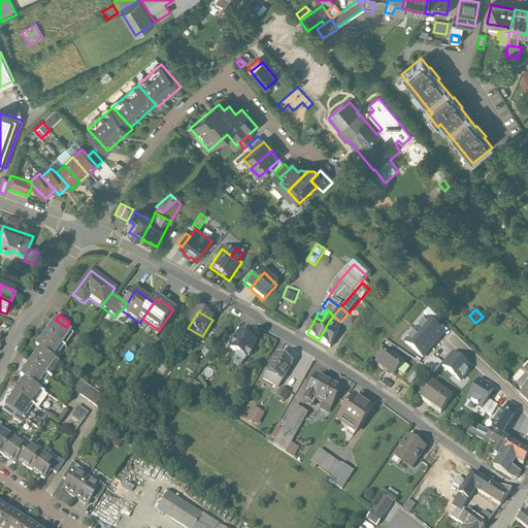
[(319,340),(330,347),(339,331),(334,328),(340,322),(333,316),(327,325),(319,340)]
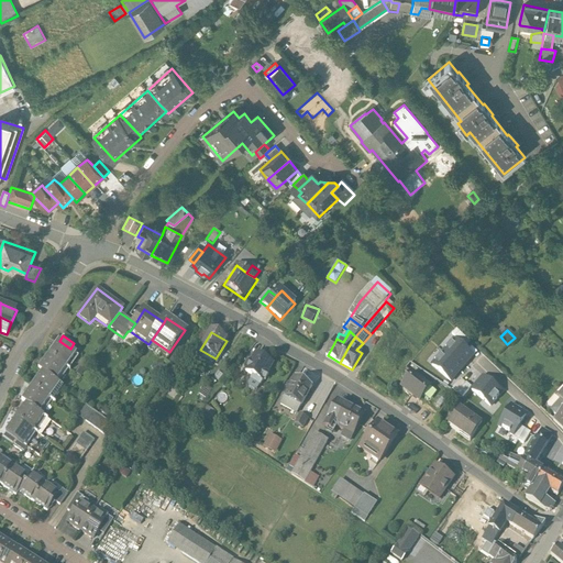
[(50,355),(67,368),(77,354),(70,349),(59,341),(50,355)]
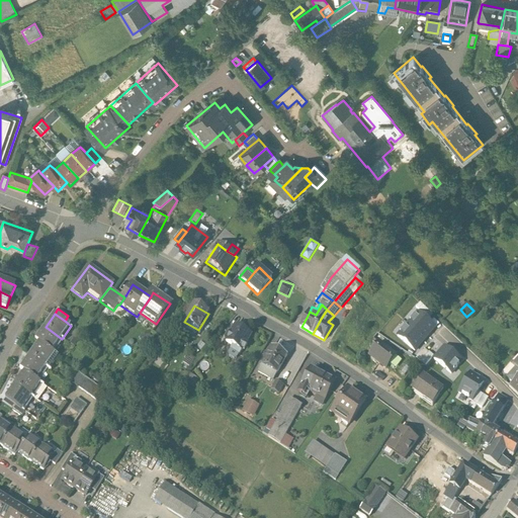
[(62,339),(46,327),(35,340),(38,342),(53,352),(62,339)]
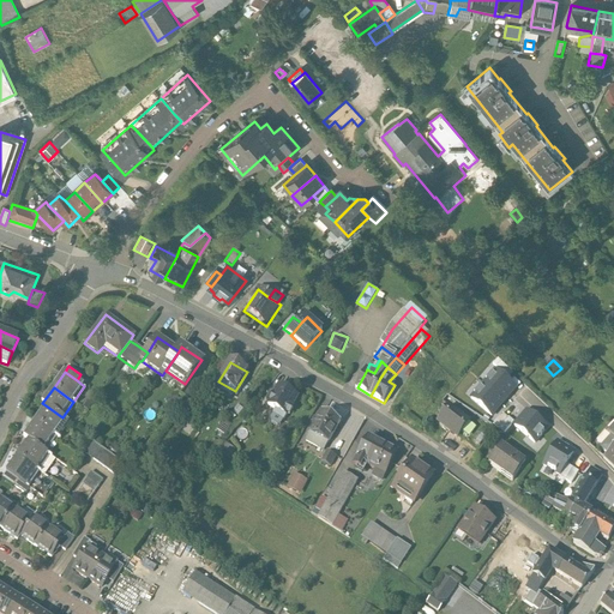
[(268,401),(269,407),(276,410),(287,416),(298,397),(278,387),(275,393),(270,395),(268,401)]
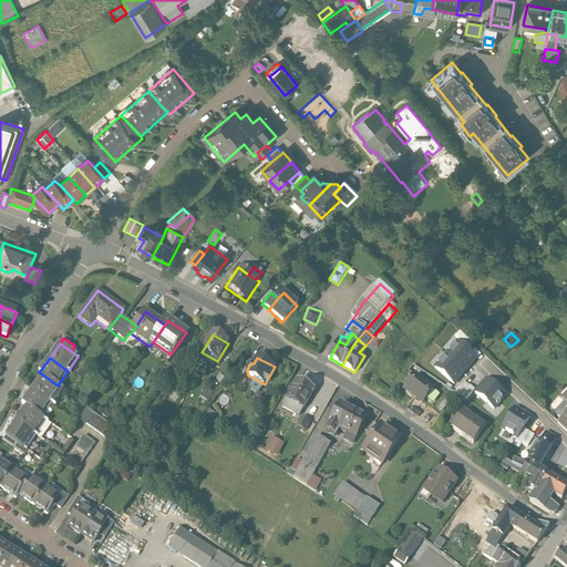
[(58,385),(42,374),(32,389),(50,402),(61,388),(58,385)]
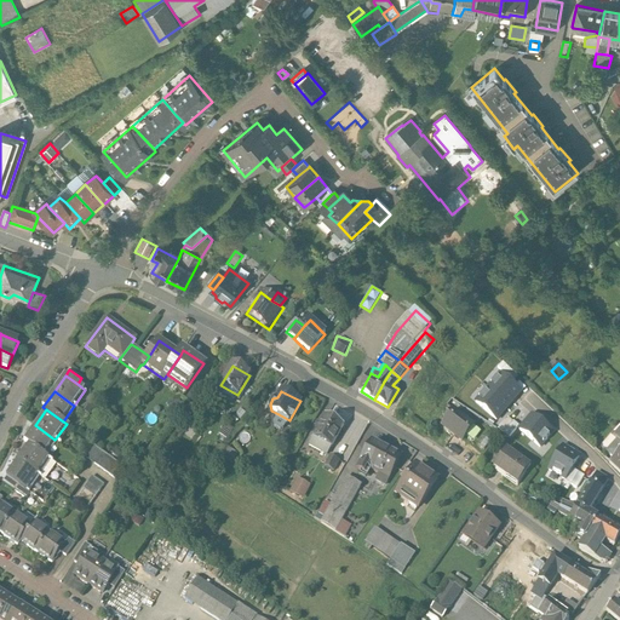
[(454,412),(442,429),(461,443),(465,437),(472,428),(474,426),(454,412)]
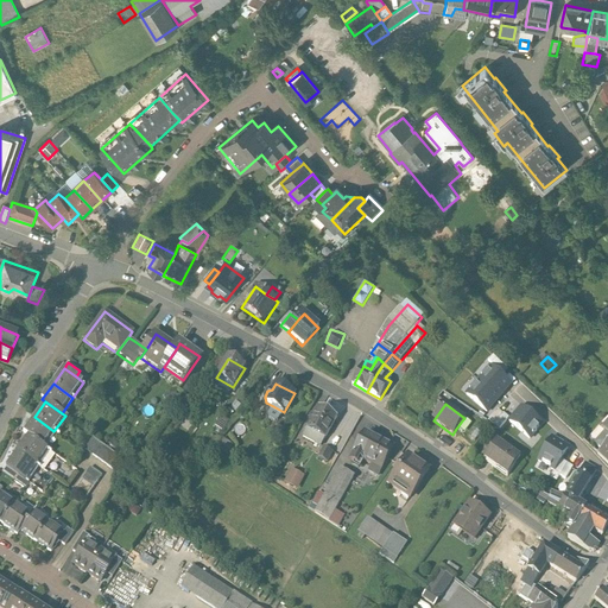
[(284,412),(273,406),(268,415),(270,420),(273,423),(278,422),(284,412)]
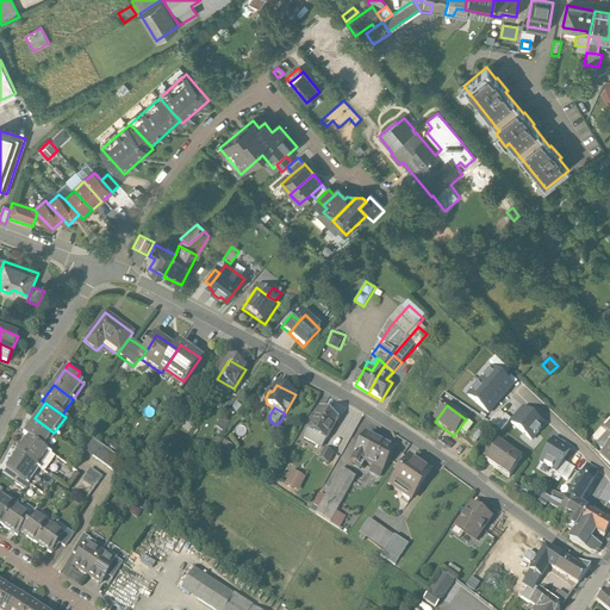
[(321,409),(307,433),(325,442),(338,418),(321,409)]
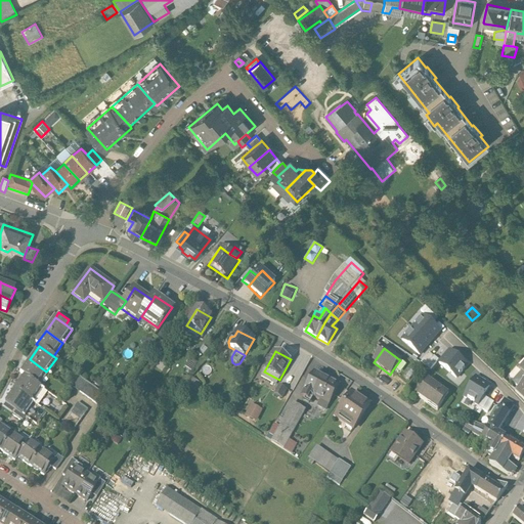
[(198,362),(191,358),(185,368),(190,372),(198,362)]
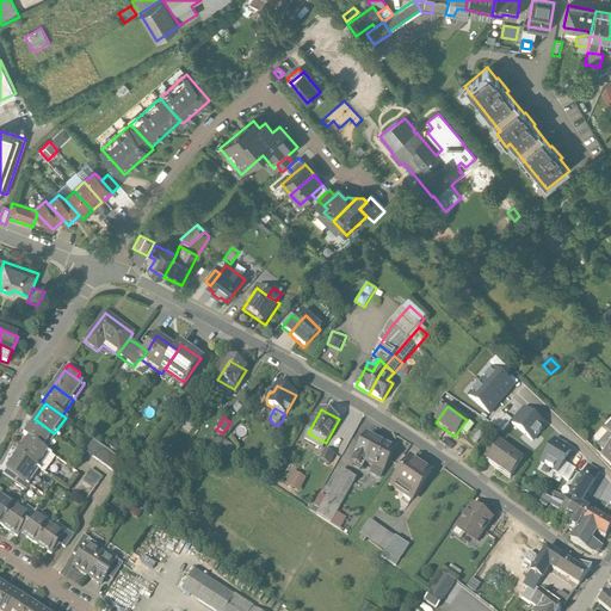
[(54,433),(35,419),(24,436),(29,439),(43,449),(54,433)]
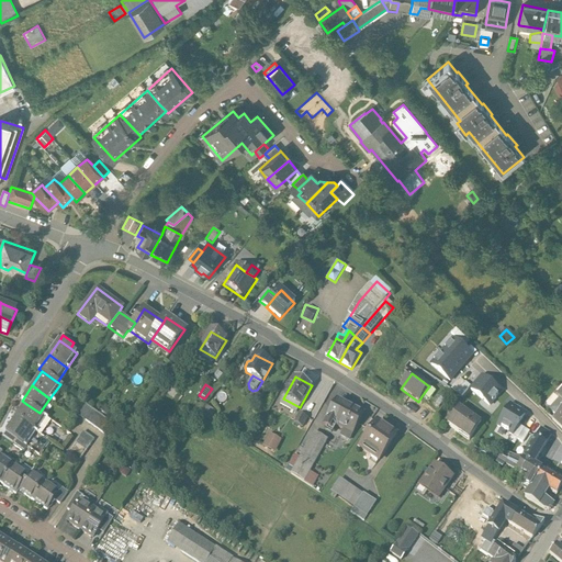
[(435,393),(428,388),(422,396),(427,401),(428,402),(435,393)]
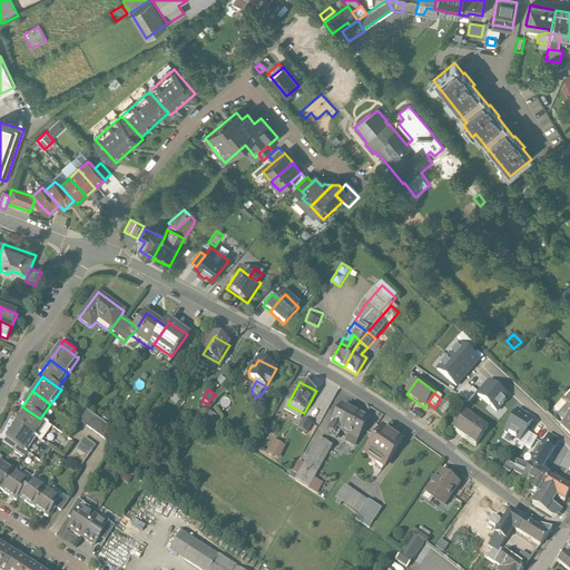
[(369,421),(342,406),(327,432),(332,434),(332,438),(337,440),(340,435),(346,439),(345,443),(354,448),(369,421)]
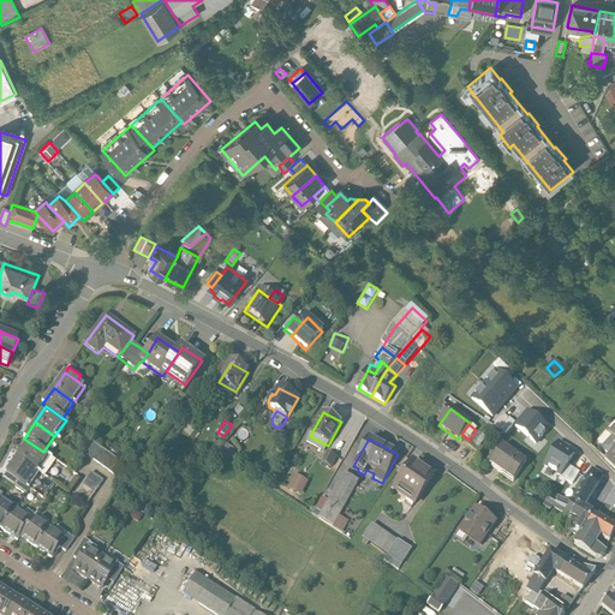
[(614,448),(614,441),(611,439),(601,452),(608,458),(614,448)]
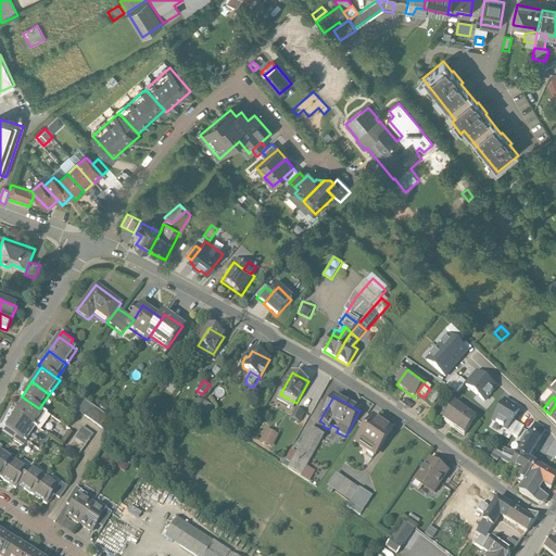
[(39,408),(26,400),(16,413),(34,426),(40,430),(50,416),(39,408)]
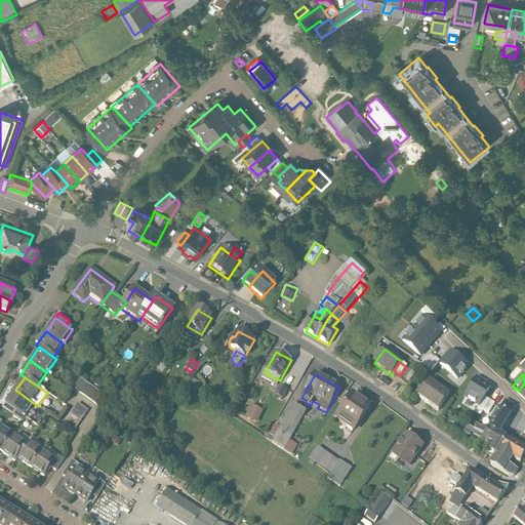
[(110,400),(79,379),(73,389),(104,409),(110,400)]
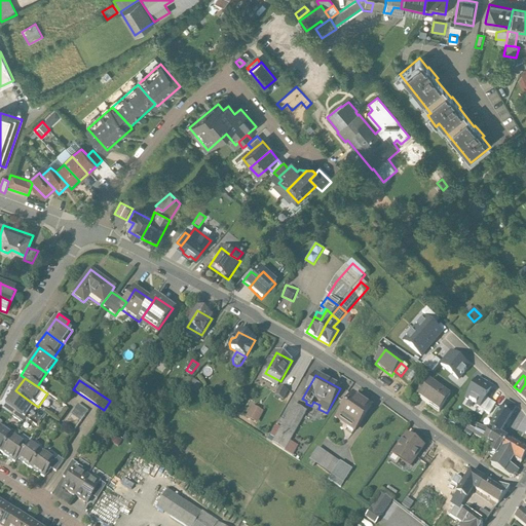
[(193,380),(188,388),(196,393),(201,386),(193,380)]
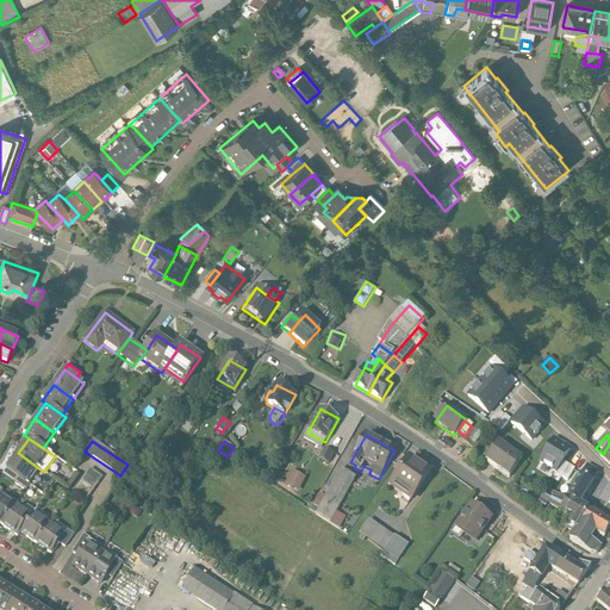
[(609,444),(603,454),(599,458),(609,467),(609,444)]
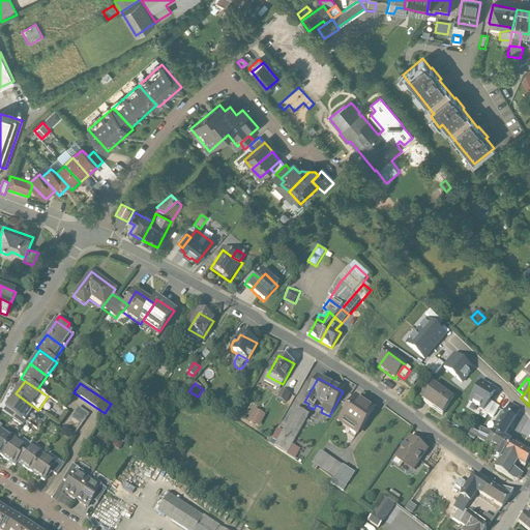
[(434,387),(423,403),(442,415),(452,400),(434,387)]
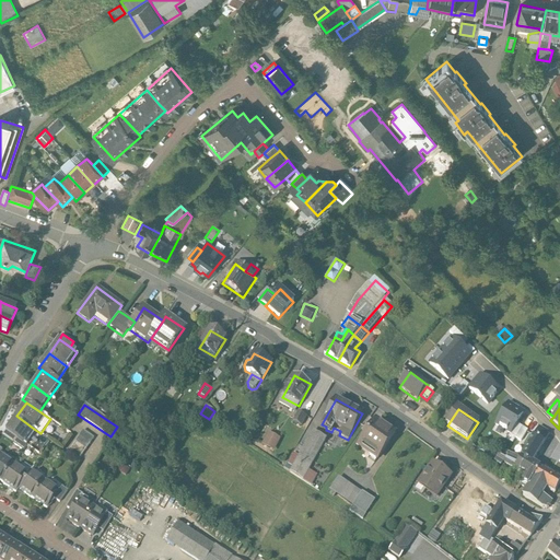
[(305,417),(298,412),(293,422),(301,427),(305,417)]
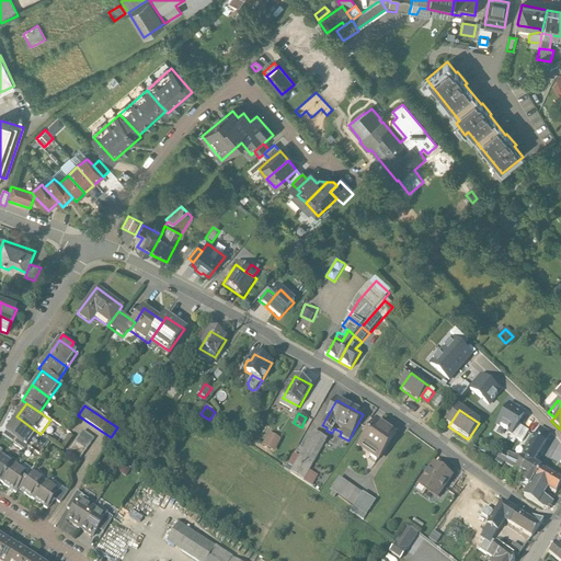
[(34,430),(16,416),(7,432),(24,444),(34,430)]
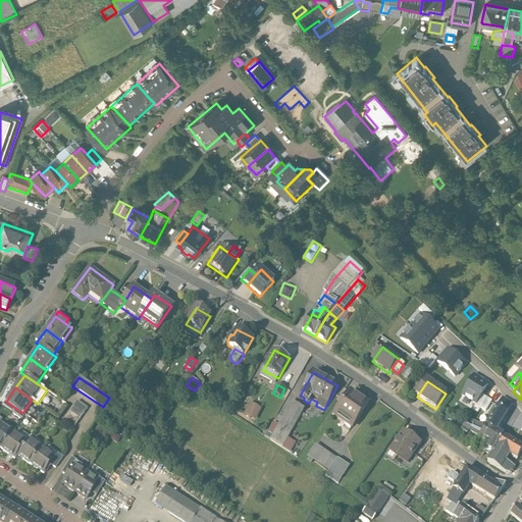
[(491,394),(502,399),(505,394),(496,387),(491,394)]
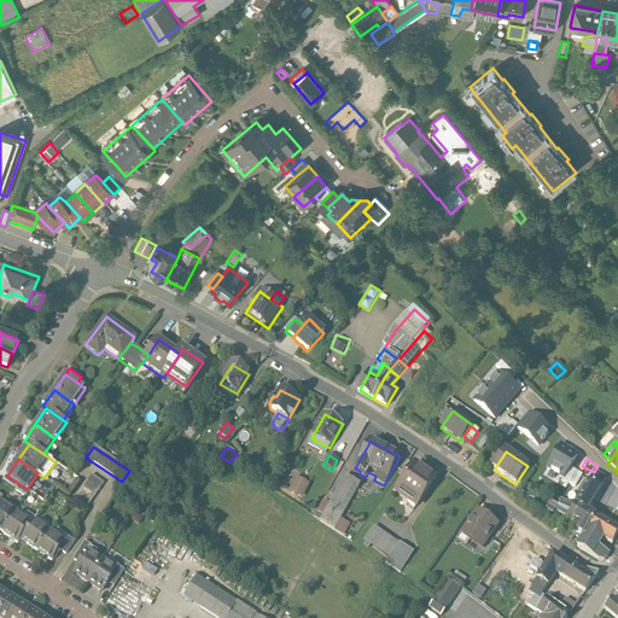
[(396,491),(415,505),(433,479),(413,466),(396,491)]
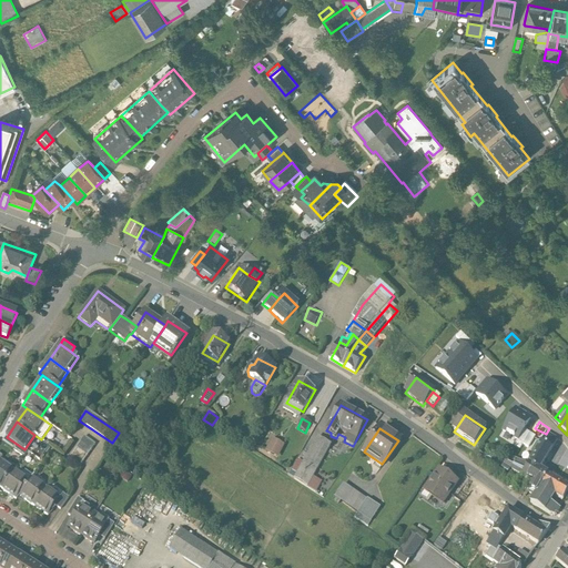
[(547,435),(541,445),(550,450),(556,440),(547,435)]
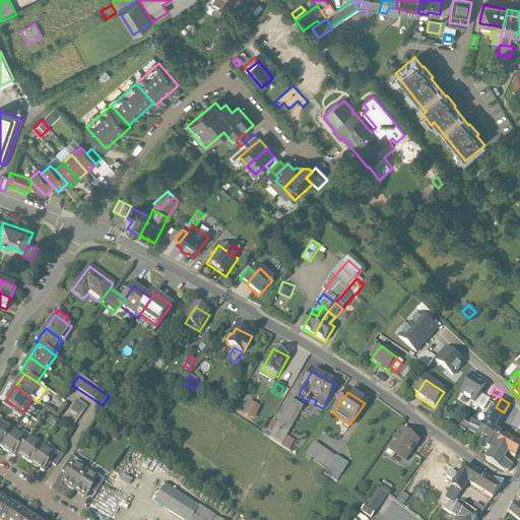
[(22,411),(6,400),(2,405),(20,418),(24,413),(22,411)]
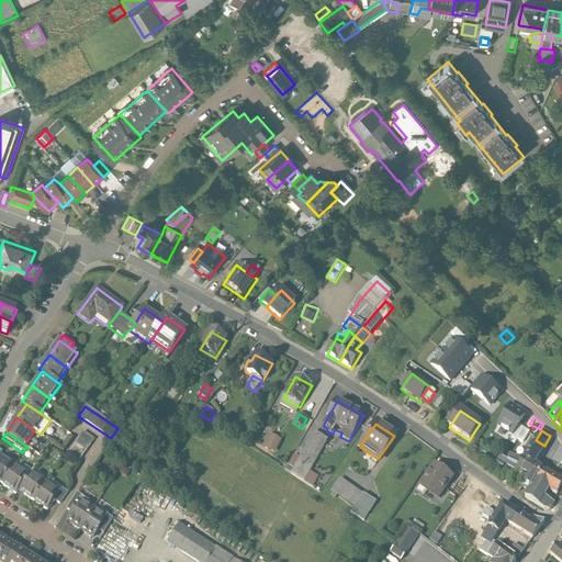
[(83,434),(68,457),(78,463),(94,441),(83,434)]
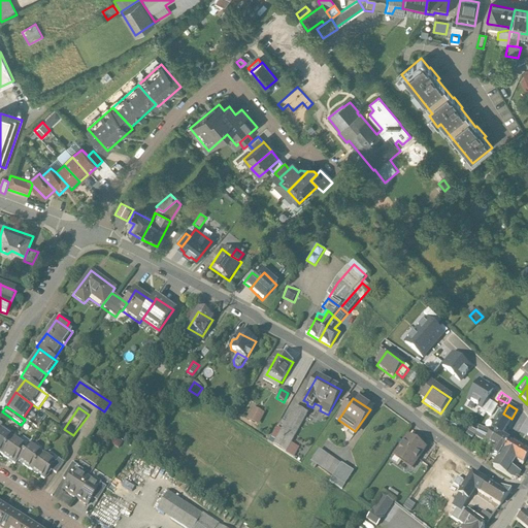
[(263,415),(253,408),(246,420),(257,425),(263,415)]
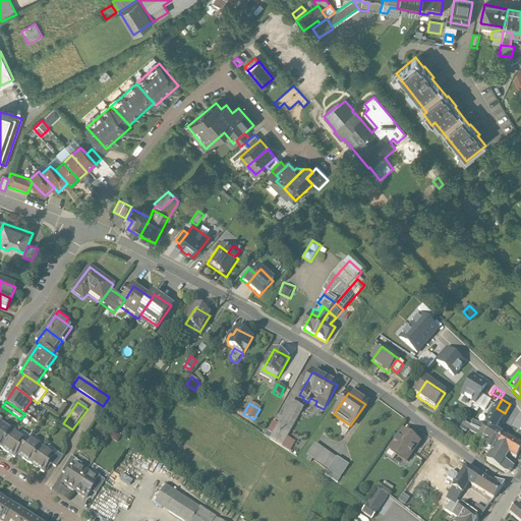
[(302,409),(290,403),(272,436),(270,440),(281,447),(286,439),(302,409)]
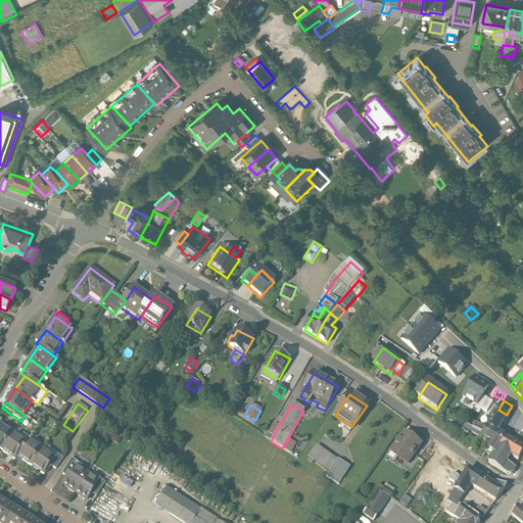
[(498,410),(497,410),(487,428),(491,430),(497,434),(508,416),(507,415),(498,410)]
